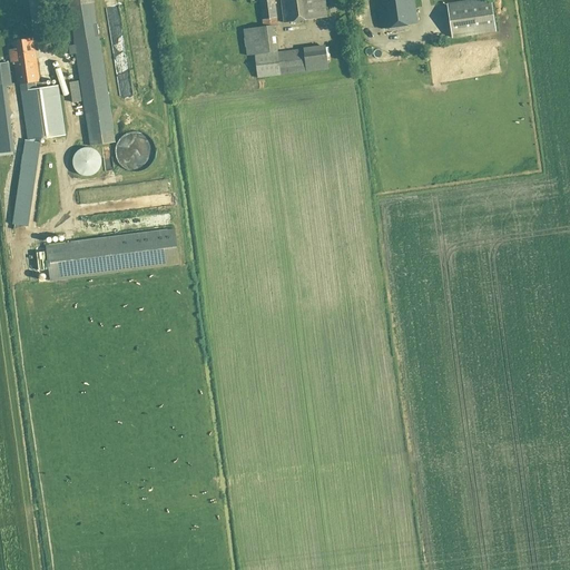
[(89,147),(112,144),(90,0),(65,0),(72,46),(67,47),(68,56),(75,55),(89,147)]
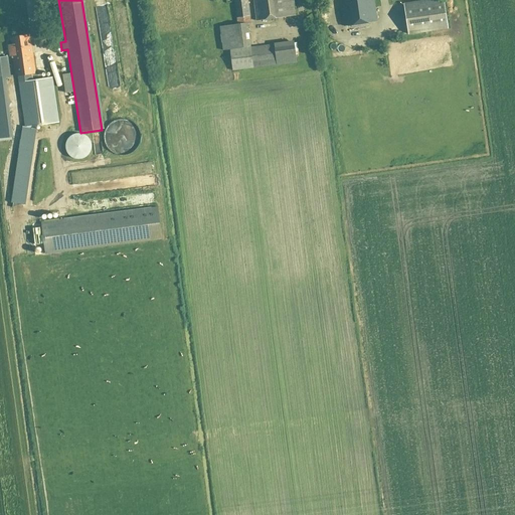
[(247,0),(234,0),(237,18),(250,16),(247,0)]
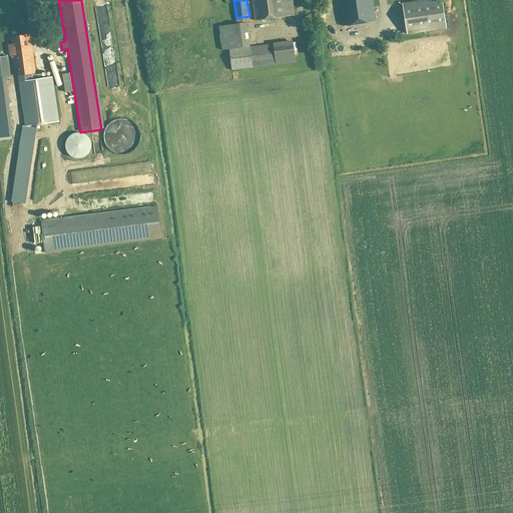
[(252,0),(255,21),(294,16),(292,0),(252,0)]
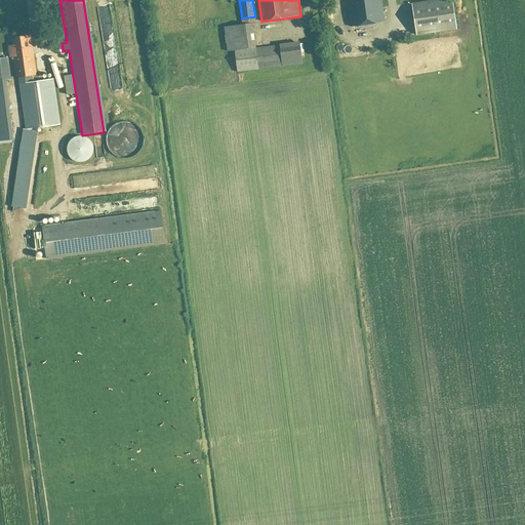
[(347,0),(351,27),(384,23),(380,0),(347,0)]
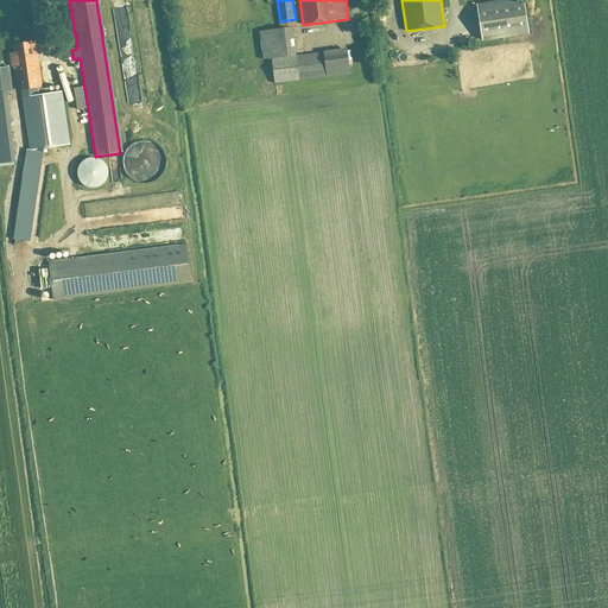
[(523,0),(513,0),(475,6),(481,42),(529,35),(523,0)]
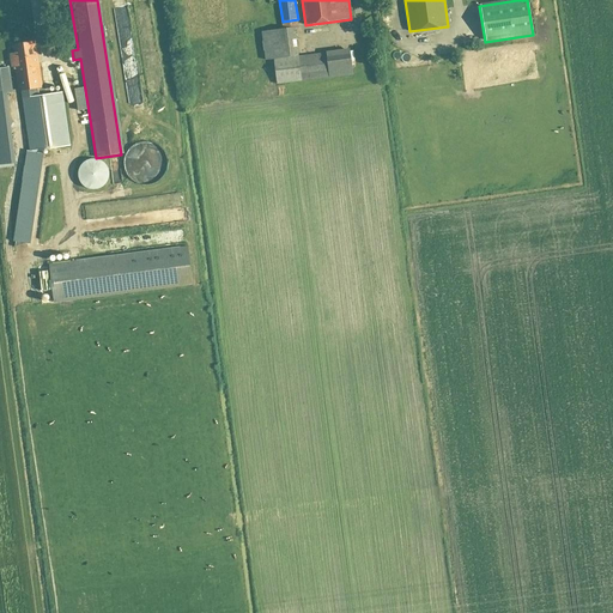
[(261,31),(265,60),(273,60),(275,84),(352,76),(350,50),(298,56),(295,28),(261,31)]
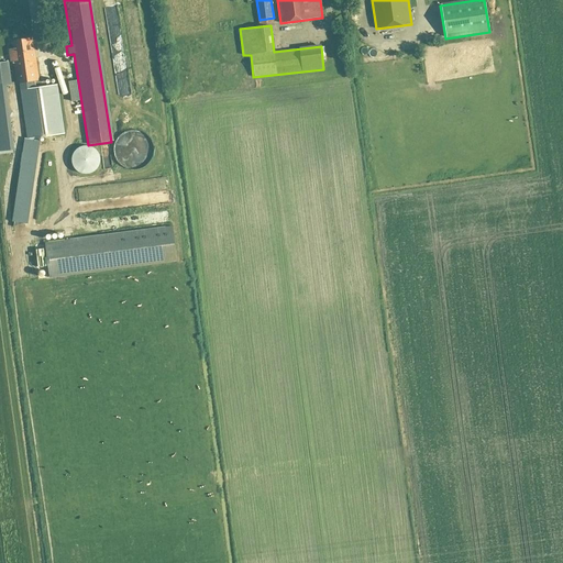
[(12,50),(9,50),(11,63),(13,62),(17,84),(39,80),(34,51),(32,39),(11,42),(12,50)]
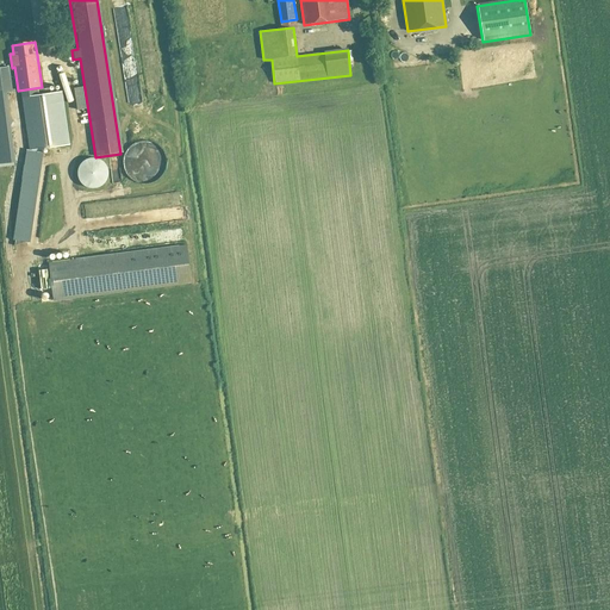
[(10,67),(0,68),(0,163),(14,163),(6,93),(12,92),(10,67)]
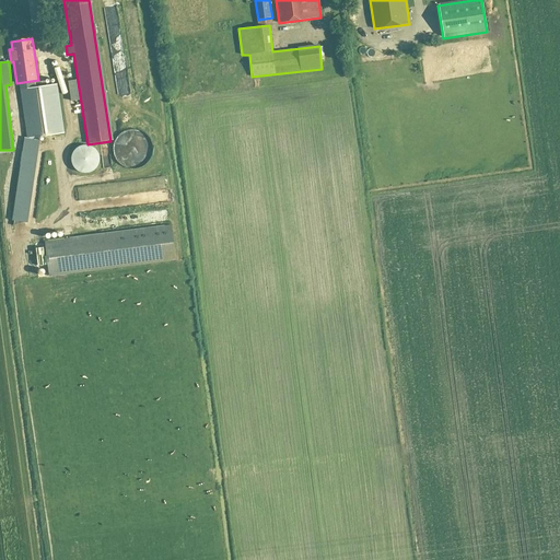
[(399,67),(368,73),(369,78),(400,71),(399,67)]
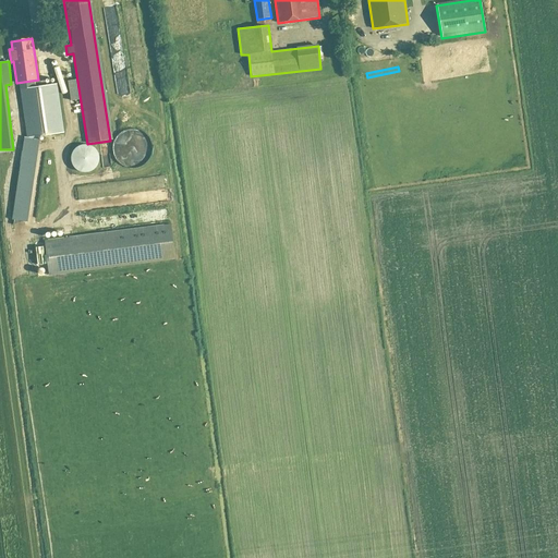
[(56,84),(21,89),(27,138),(63,133),(56,84)]
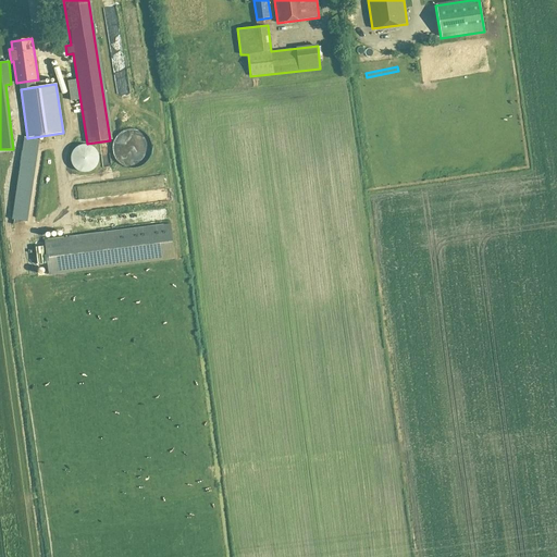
[(114,158),(119,163),(125,166),(132,168),(138,166),(145,163),(149,158),(151,152),(151,146),(149,140),(146,135),(140,132),(134,130),(128,130),(121,133),(116,137),(113,144),(112,151),(114,158)]
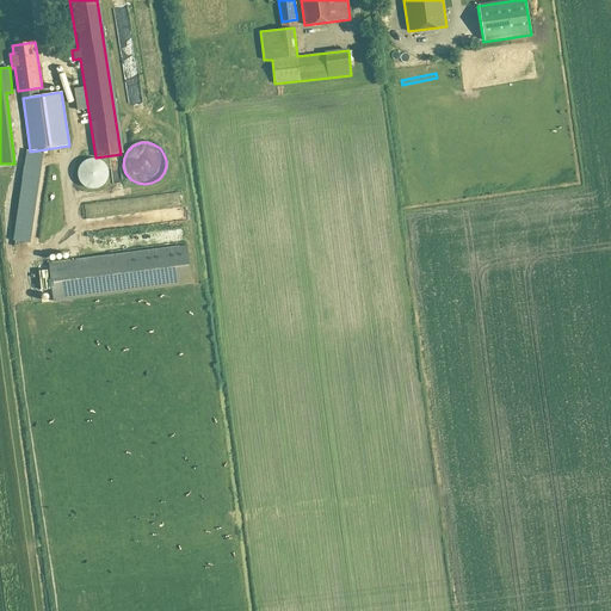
[(41,154),(25,152),(12,241),(28,244),(41,154)]
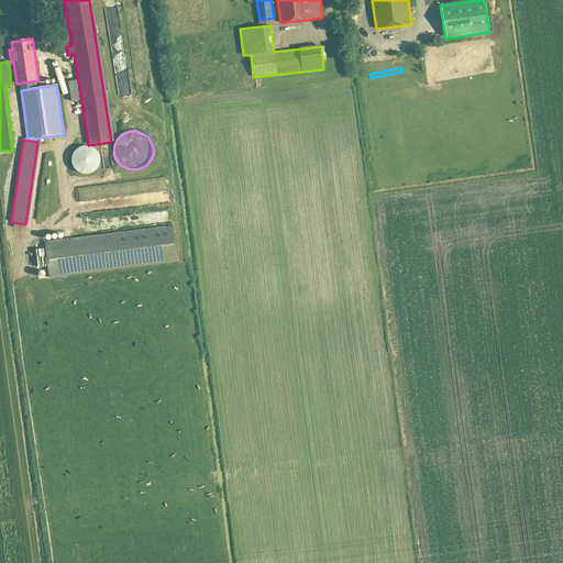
[(81,147),(79,147),(78,148),(76,150),(74,152),(73,153),(73,155),(72,156),(72,157),(70,159),(70,161),(70,163),(70,164),(72,166),(72,167),(73,169),(74,172),(76,173),(77,174),(78,175),(80,176),(81,176),(84,176),(85,177),(86,176),(87,176),(89,176),(90,176),(91,175),(95,174),(96,173),(97,172),(99,169),(100,167),(100,166),(100,164),(101,162),(100,158),(100,156),(99,154),(98,152),(97,151),(96,150),(94,148),(91,147),(89,146),(87,146),(86,146),(84,146),(81,147)]
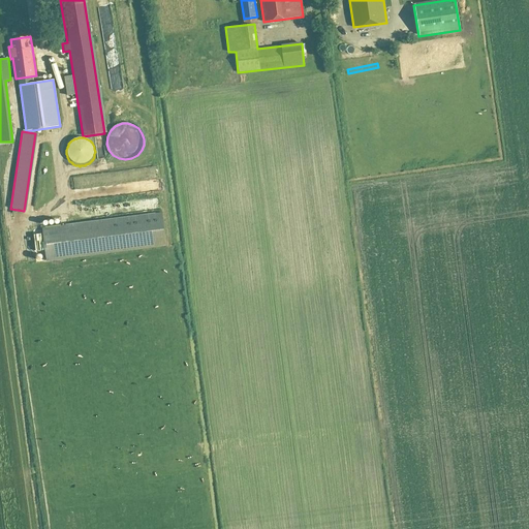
[(135,169),(117,170),(117,181),(136,180),(135,169)]
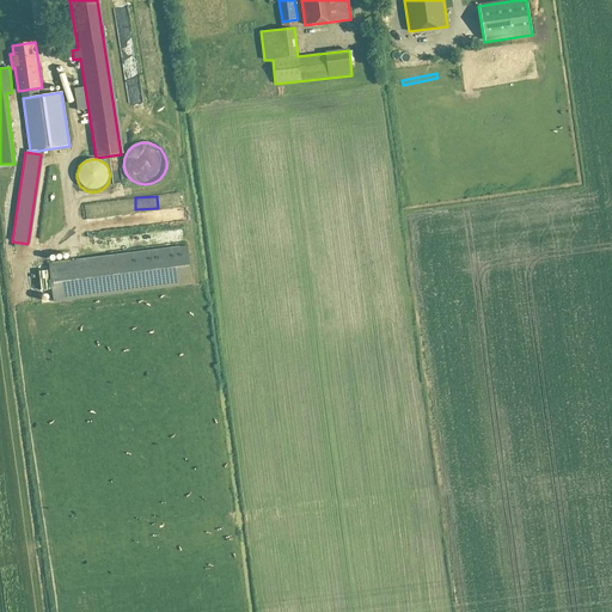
[(187,246),(49,264),(54,303),(191,285),(187,246)]
